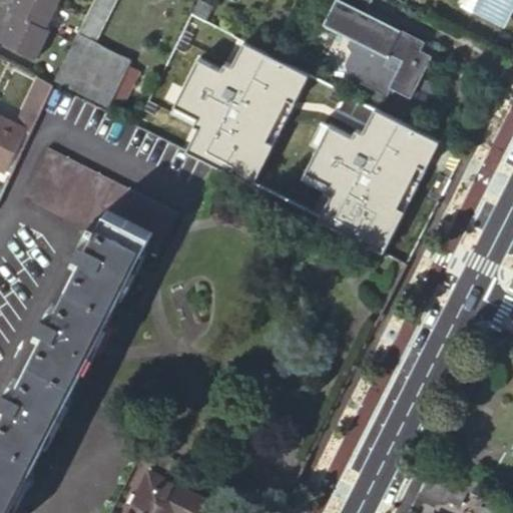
[(44,32),(57,6),(46,0),(13,0),(7,13),(14,16),(44,32)]
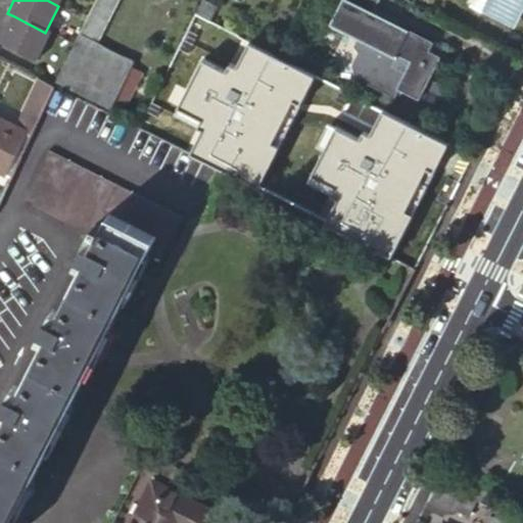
[(97,0),(80,37),(99,46),(122,0),(97,0)]
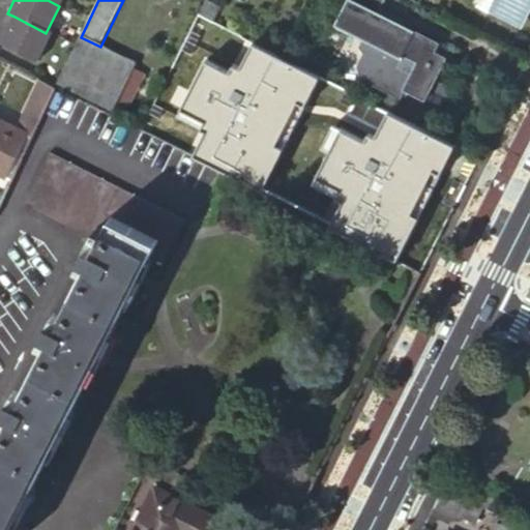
[(142,3),(135,0),(131,0),(125,13),(135,18),(142,3)]
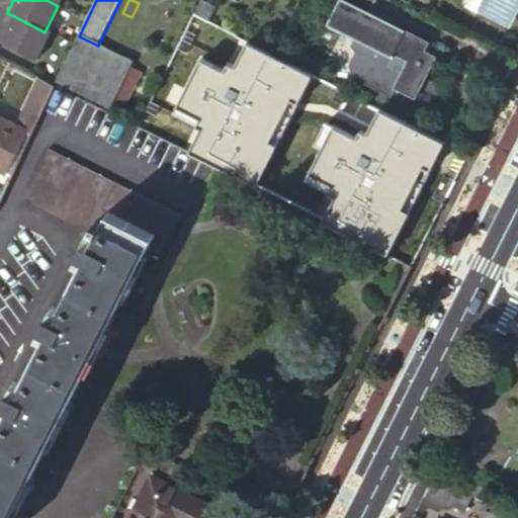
[(372,14),(344,0),(340,0),(329,24),(358,39),(387,55),(390,52),(408,61),(394,87),(399,89),(414,96),(434,56),(424,52),(429,42),(372,14)]
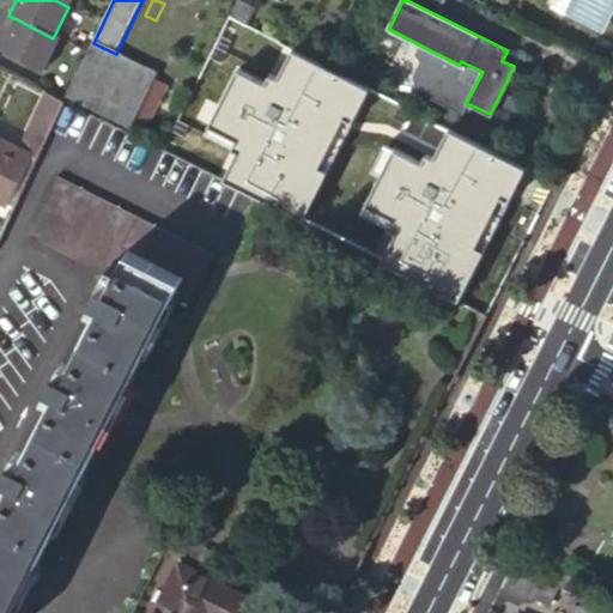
[(441,17),(448,0),(407,0),(441,17)]
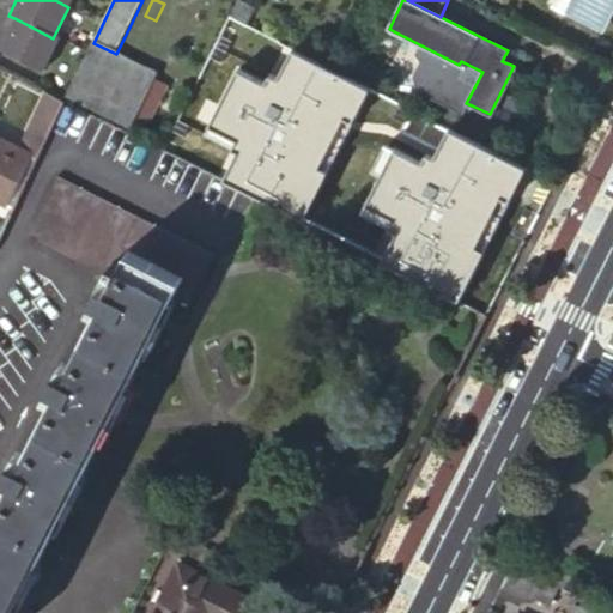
[(568,0),(562,13),(595,30),(610,0),(568,0)]
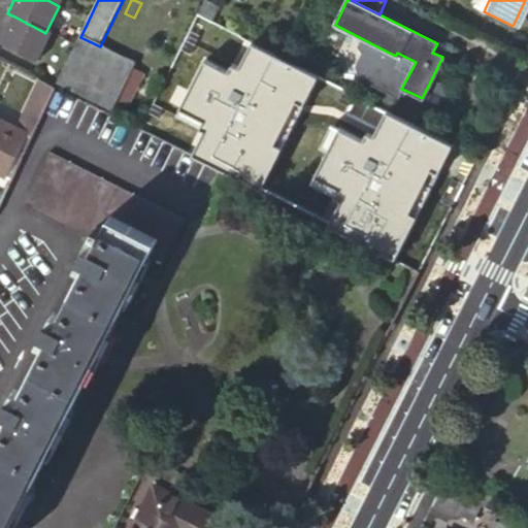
[(222,29),(196,15),(169,69),(183,75),(196,51),(207,57),(222,29)]
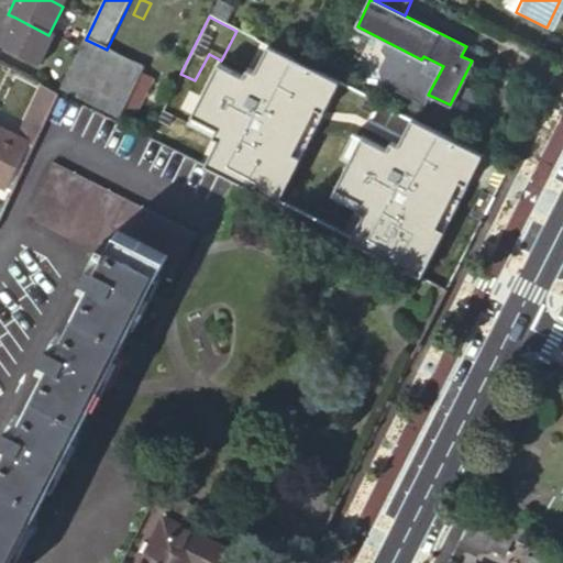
[(48,35),(15,18),(0,47),(33,65),(48,35)]
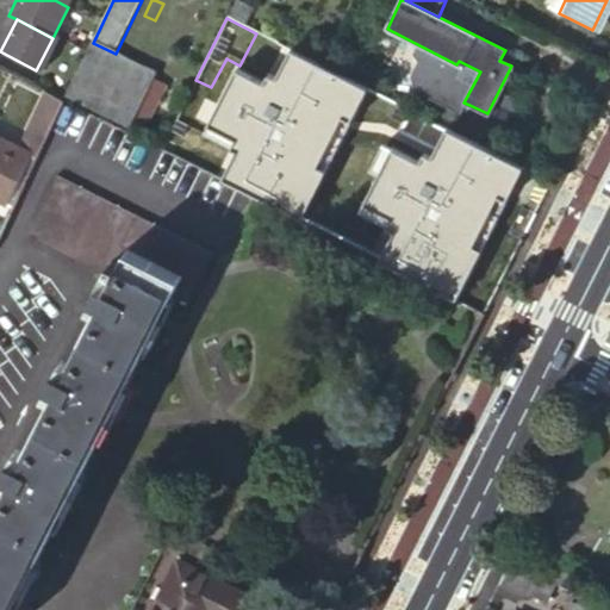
[(93,43),(63,103),(129,136),(135,123),(155,83),(159,76),(116,54),(93,43)]
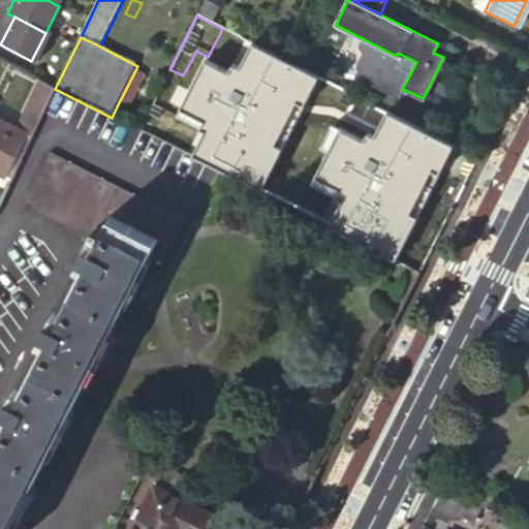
[(396,56),(366,40),(361,51),(364,57),(358,70),(363,83),(401,103),(407,91),(402,89),(416,62),(398,53),(396,56)]
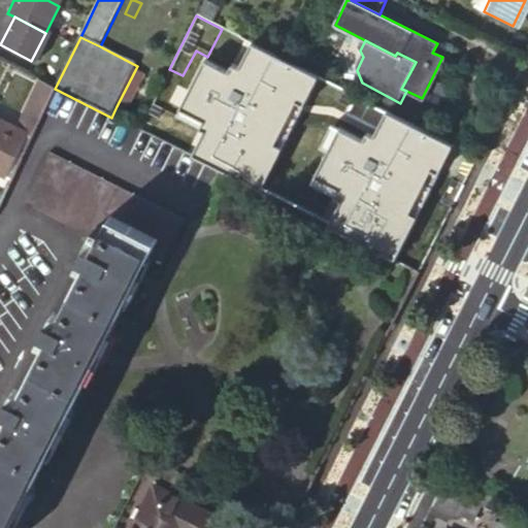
[(145,78),(134,72),(117,106),(129,112),(145,78)]
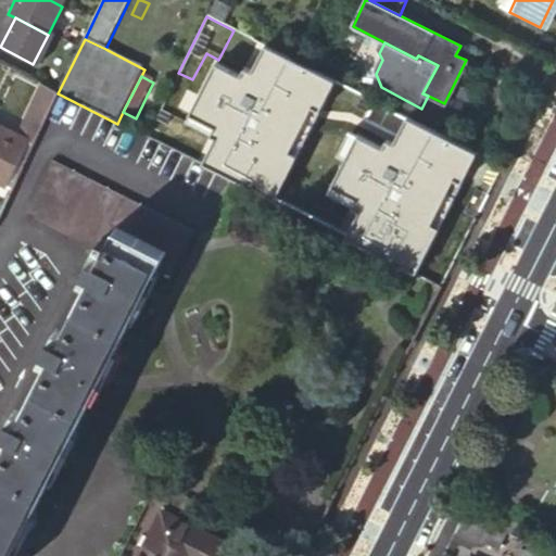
[(58,93),(45,88),(32,113),(46,119),(58,93)]
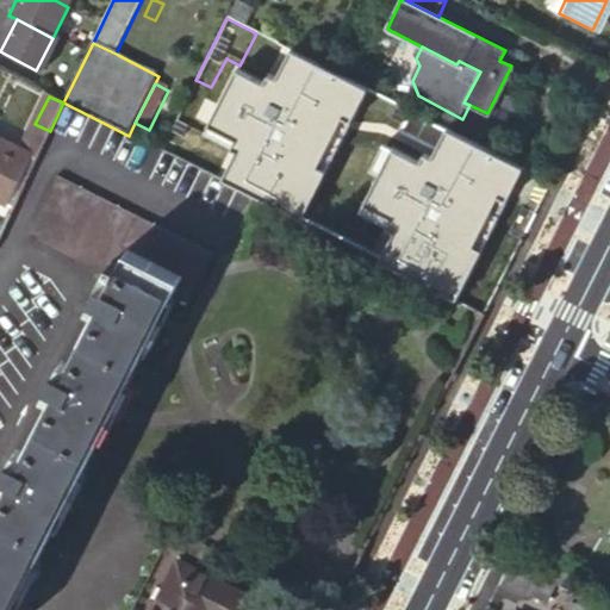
[(29,147),(39,153),(50,131),(35,124),(24,144),(29,147)]
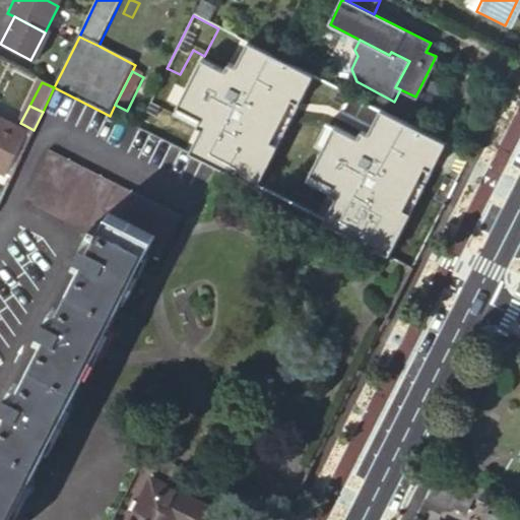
[(0,173),(11,179),(30,136),(20,131),(0,120),(0,173)]
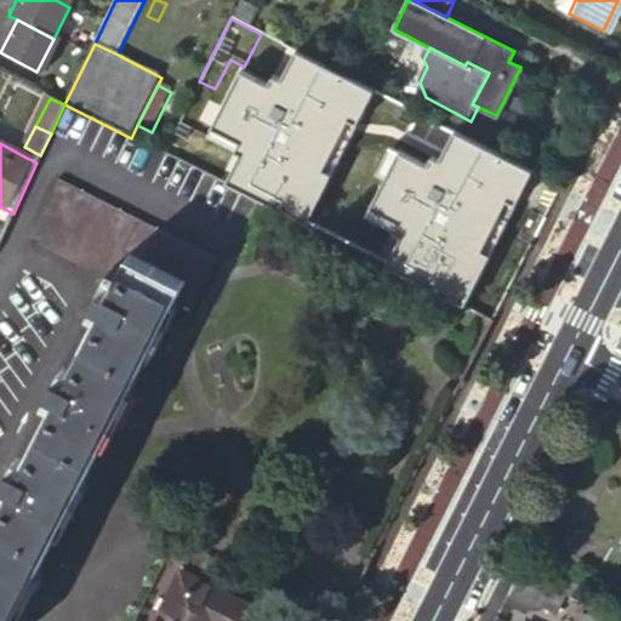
[(24,157),(36,163),(40,155),(29,149),(24,157)]
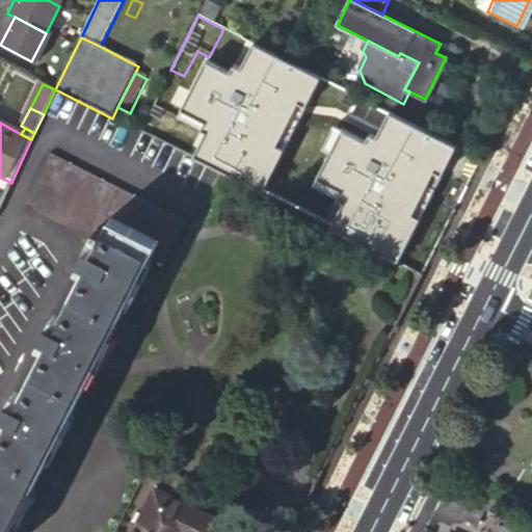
[(379,136),(363,168),(367,169),(355,194),(400,218),(413,194),(407,191),(425,160),(379,136)]
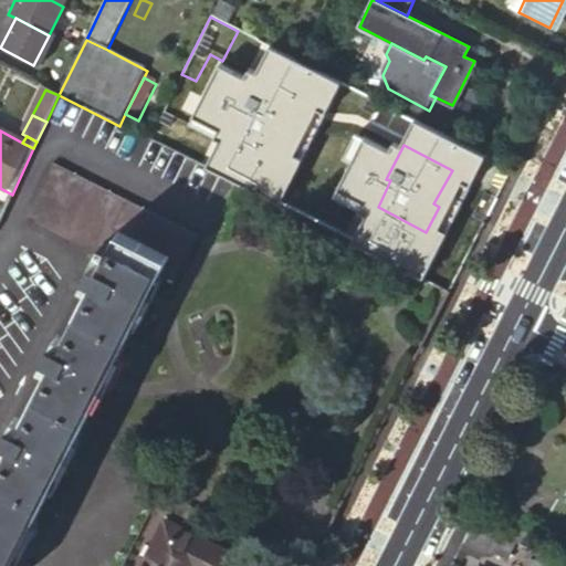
[(199,241),(52,167),(23,222),(95,260),(84,282),(92,286),(58,352),(51,348),(44,363),(51,366),(16,433),(9,429),(1,444),(9,448),(0,463),(0,565),(10,565),(160,278),(176,286),(199,241)]
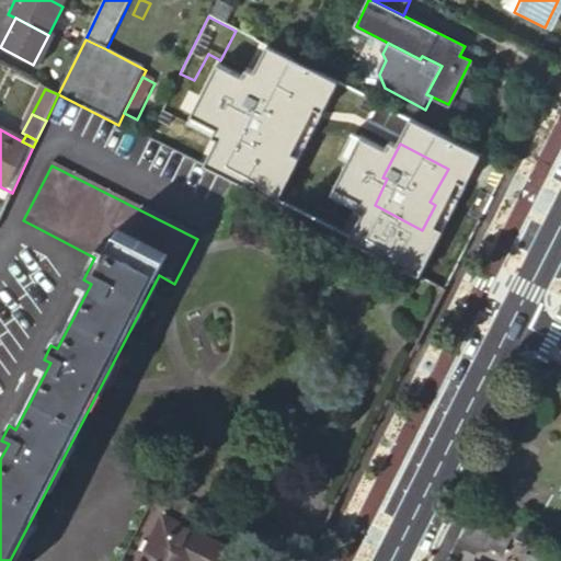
[(387,179),(382,178),(377,174),(364,199),(375,205),(387,179)]
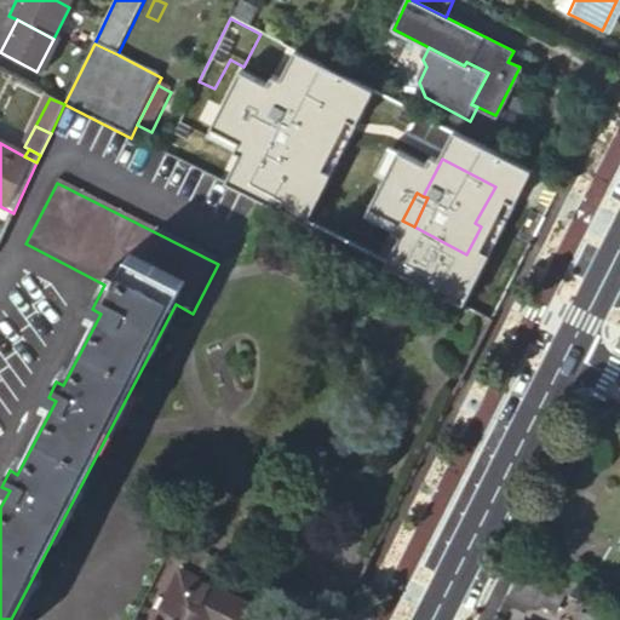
[(219,566),(194,554),(184,574),(178,572),(153,619),(242,619),(248,608),(208,587),(219,566)]
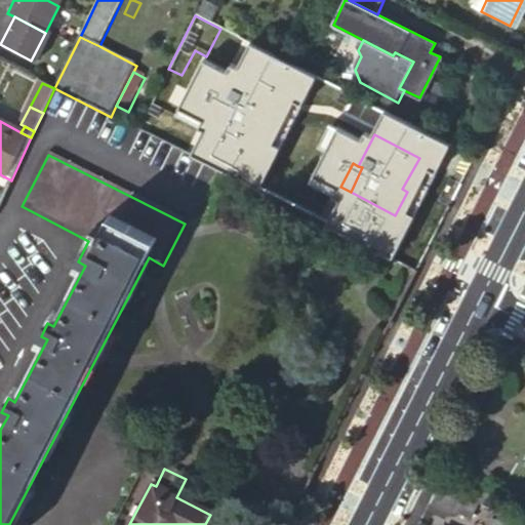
[(478,500),(438,479),(426,502),(450,515),(453,509),(470,517),(478,500)]
